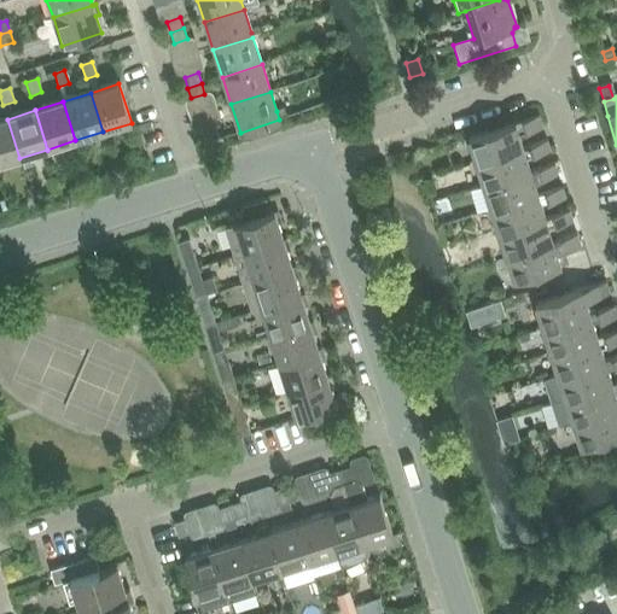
[(476,164),(522,148),(518,136),(542,129),(537,117),(467,139),(476,164)]
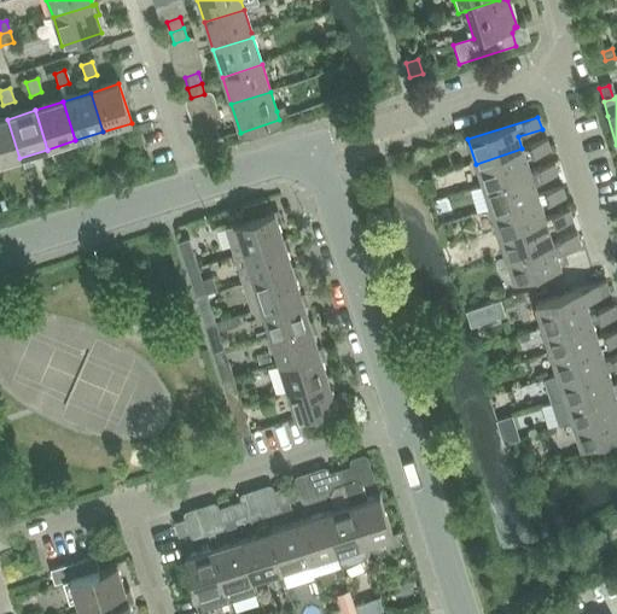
[(0,164),(19,158),(7,120),(0,121),(0,164)]
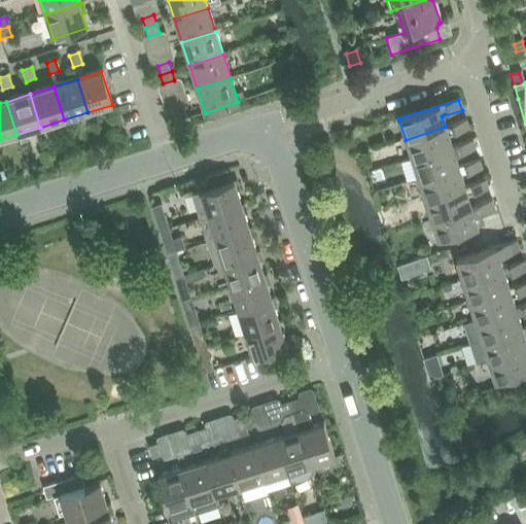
[(183,109),(172,112),(175,123),(187,118),(183,109)]
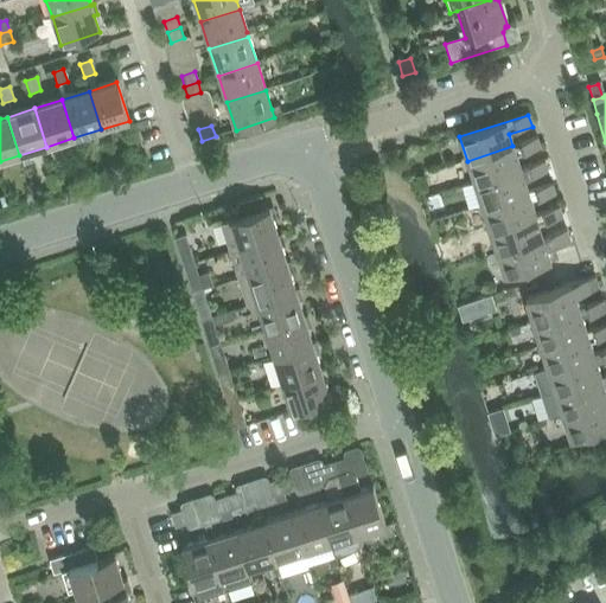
[(474,184),(521,170),(516,156),(540,149),(536,140),(514,147),(512,146),(467,161),(474,184)]
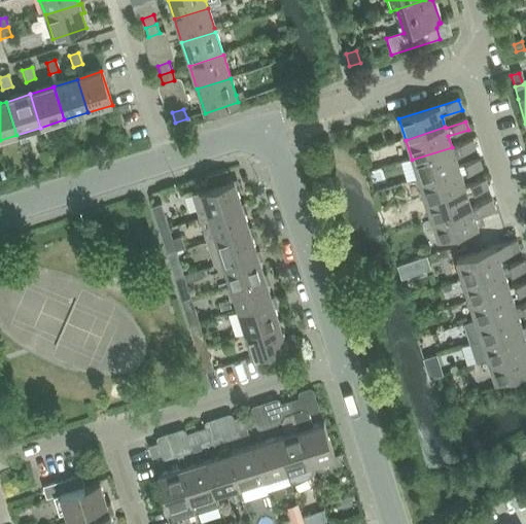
[(27,142),(24,133),(16,135),(20,144),(27,142)]
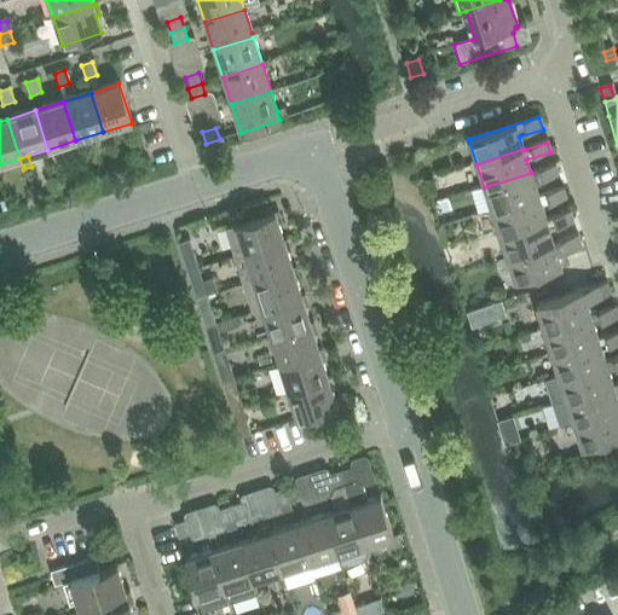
[(415,164),(408,167),(410,174),(417,172),(415,164)]
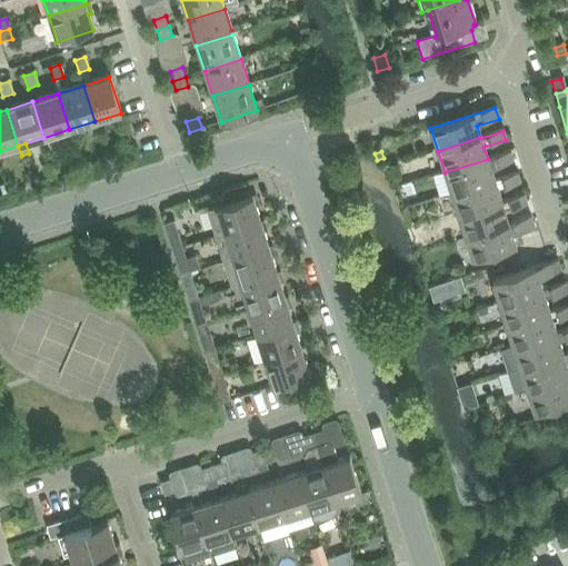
[(509,152),(488,159),(445,172),(451,195),(495,181),(490,169),(512,161),(509,152)]
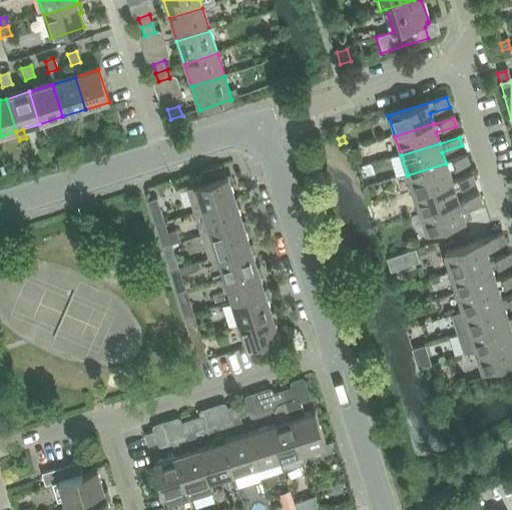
[(413,194),(452,182),(449,171),(468,165),(466,156),(446,163),(407,175),(413,194)]
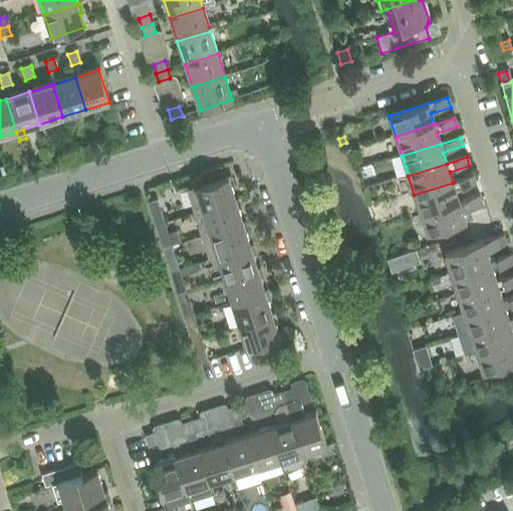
[(235,202),(235,201),(231,188),(233,187),(230,177),(195,188),(195,189),(187,191),(195,215),(235,202)]
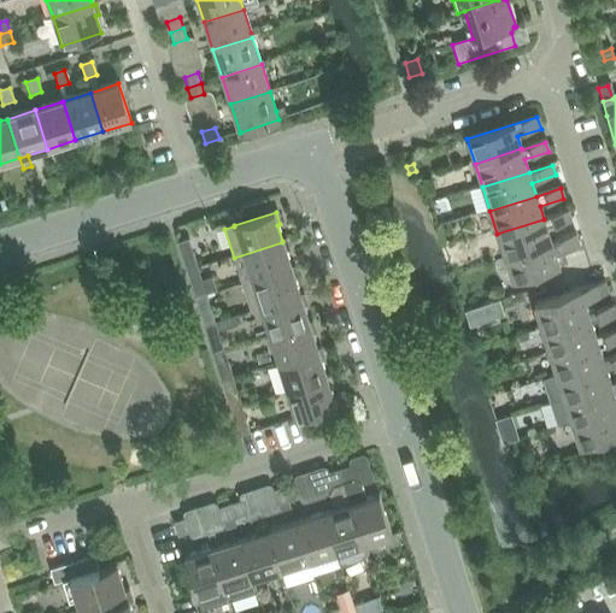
[(505,258),(552,242),(547,230),(572,222),(568,212),(544,219),(497,234),(505,258)]
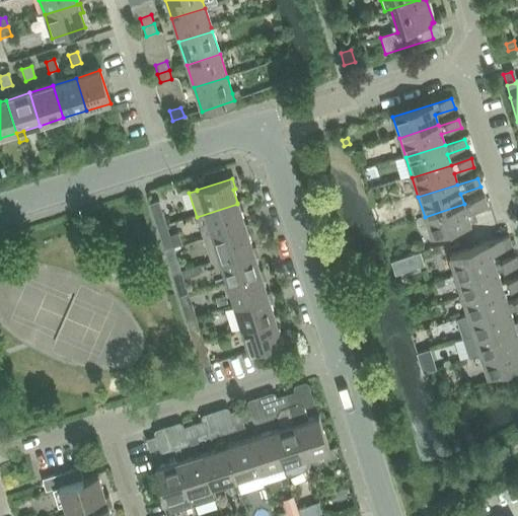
[(464,205),(464,204),(425,217),(431,237),(470,225),(466,213),(487,207),(484,199),(464,205)]
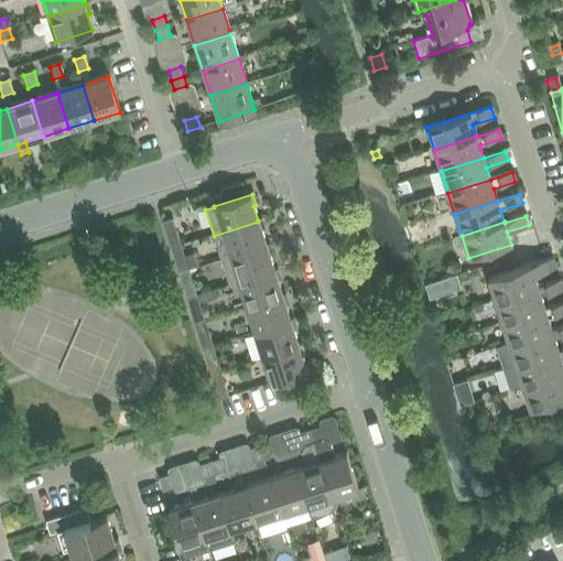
[(258,220),(258,222),(214,236),(222,261),(267,247),(266,246),(261,232),(263,230),(260,220),(258,220)]
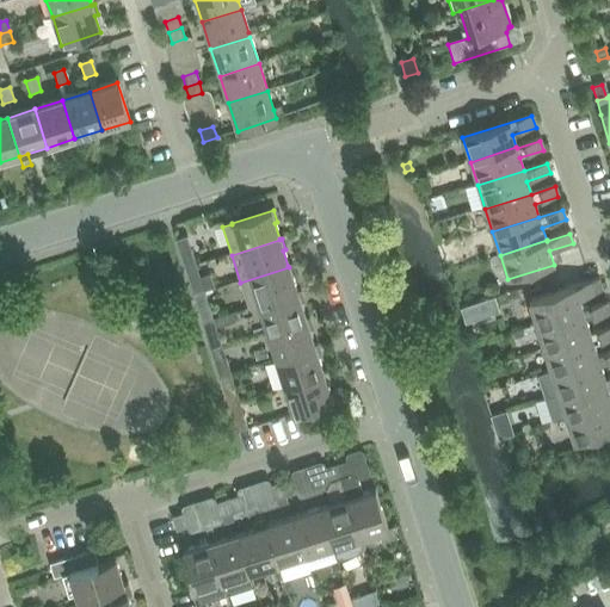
[(190,253),(179,256),(184,270),(195,266),(190,253)]
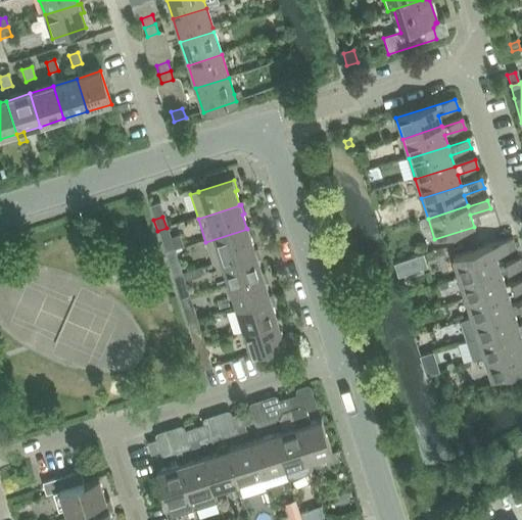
[(246,228),(247,229),(205,242),(212,266),(221,263),(254,251),(253,251),(249,238),(251,237),(248,228),(246,228)]
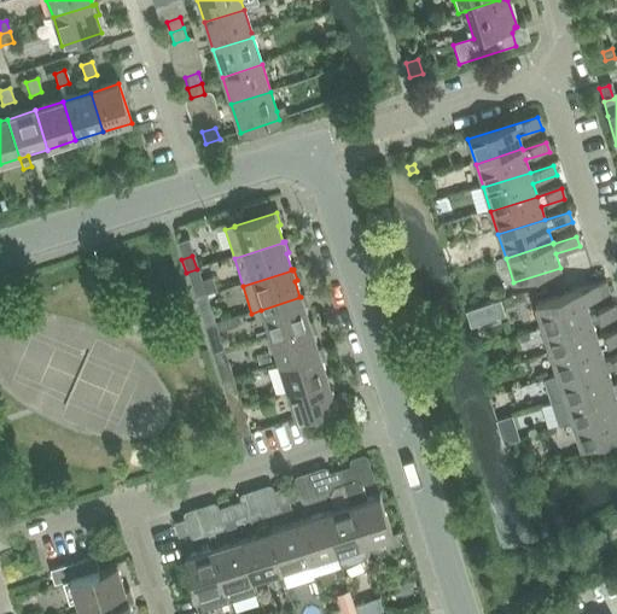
[(213,280),(202,284),(205,297),(216,293),(213,280)]
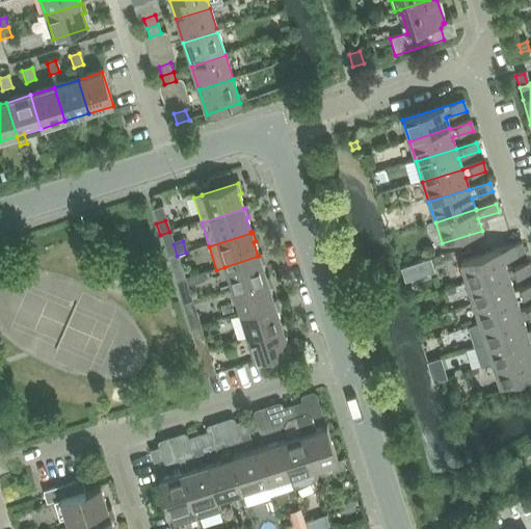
[(507,271),(503,260),(525,254),(522,243),(460,263),(467,285),(507,271)]
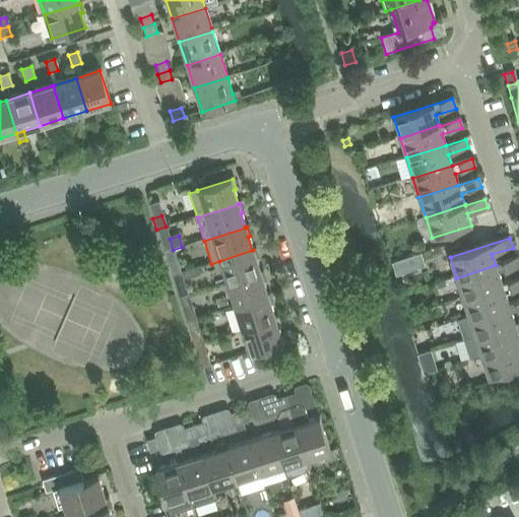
[(170,239),(160,242),(164,253),(173,250),(170,239)]
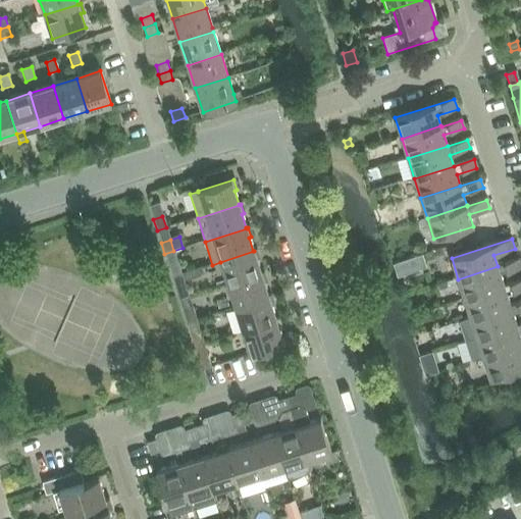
[(254,251),(220,262),(228,286),(261,275),(261,274),(256,260),(258,259),(256,250),(253,251),(254,251)]
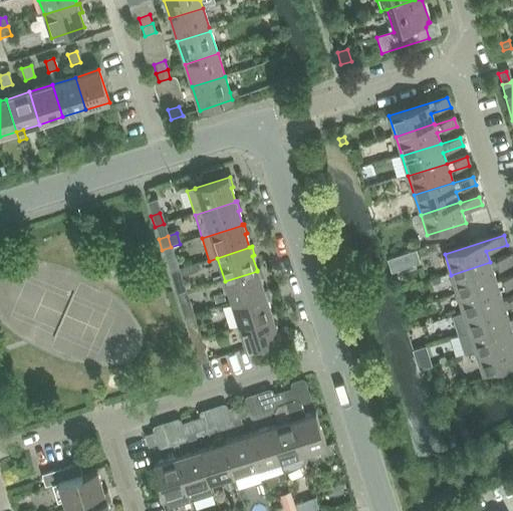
[(490,262),(451,275),(458,294),(496,282),(493,271),(512,264),(510,256),(490,262)]
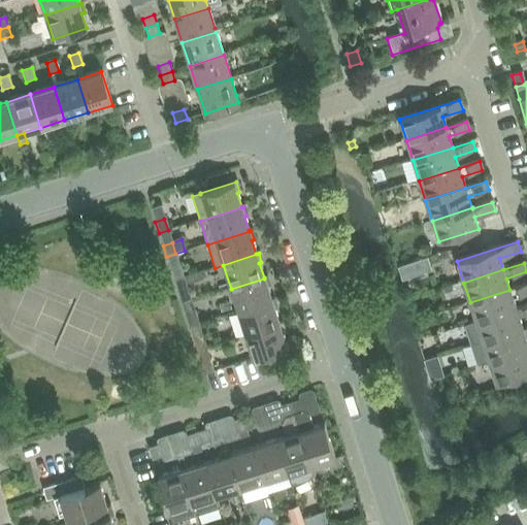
[(407,265),(397,268),(401,280),(410,276),(407,265)]
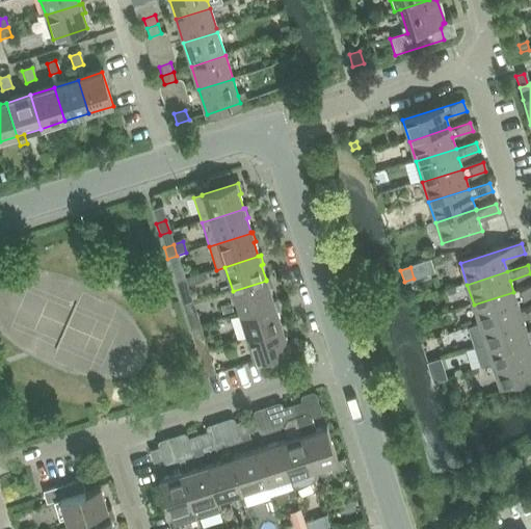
[(181,268),(171,270),(176,283),(185,280),(181,268)]
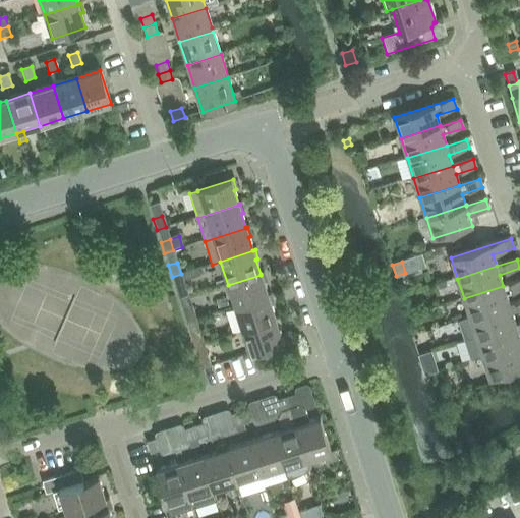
[(196,269),(185,273),(188,281),(199,278),(196,269)]
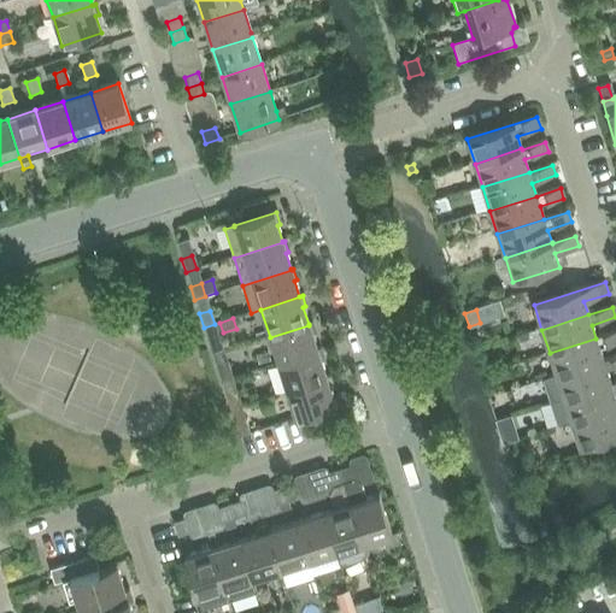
[(309,325),(270,337),(279,365),(317,353),(317,352),(312,335),(315,335),(311,323),(309,324),(309,325)]
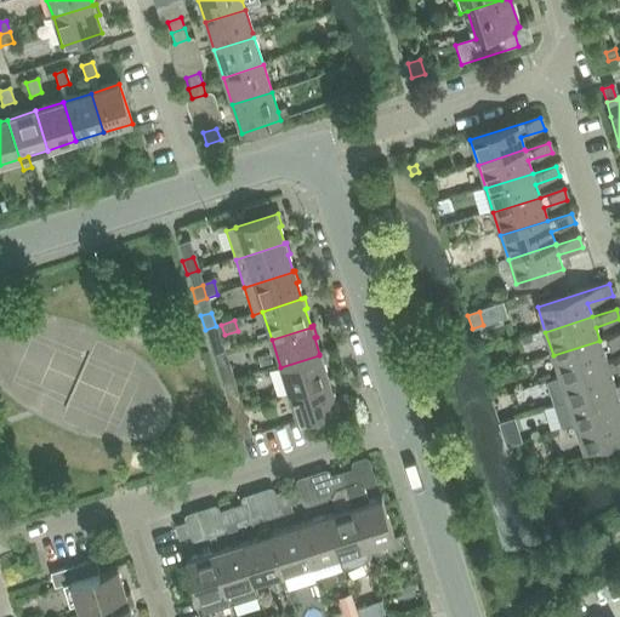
[(561,380),(608,364),(603,350),(619,346),(619,333),(599,341),(553,355),(561,380)]
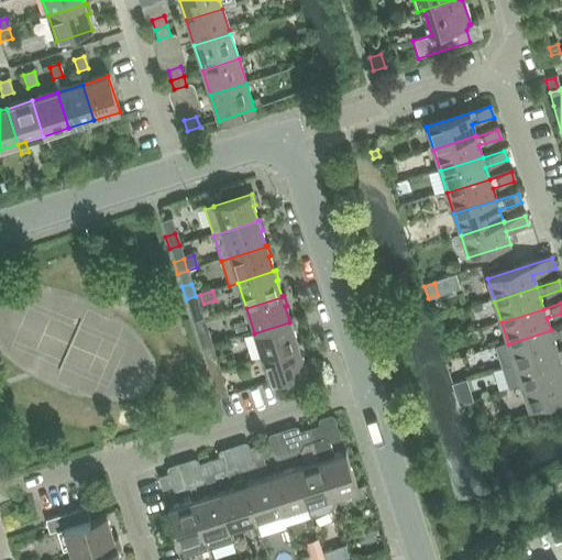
[(199,308),(189,311),(194,324),(204,320),(199,308)]
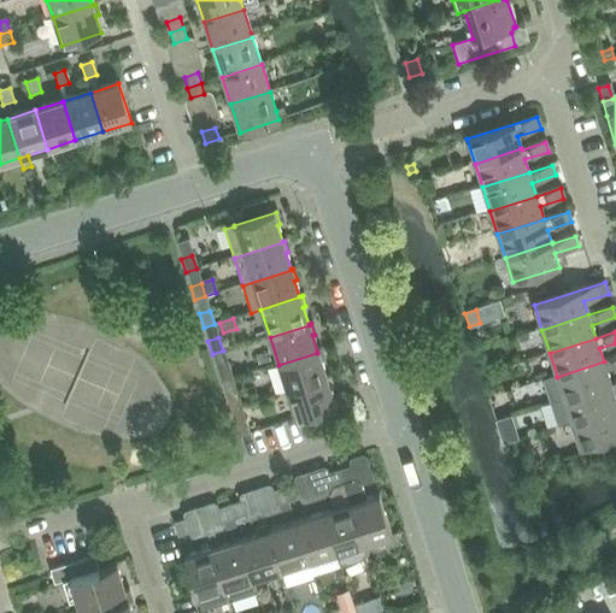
[(326,379),(326,378),(321,363),(323,363),(320,351),(317,352),(317,353),(279,365),(287,392),(326,379)]
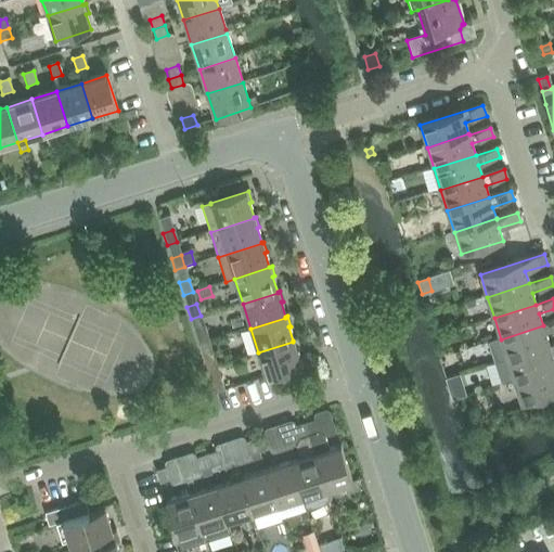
[(240,320),(230,323),(232,331),(243,328),(240,320)]
